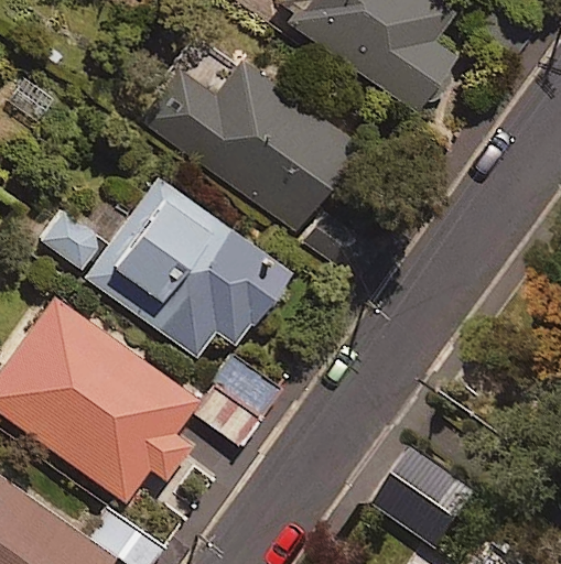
[(446,13),(424,0),(272,0),(262,18),(411,115),(450,56),(428,42),(446,13)]
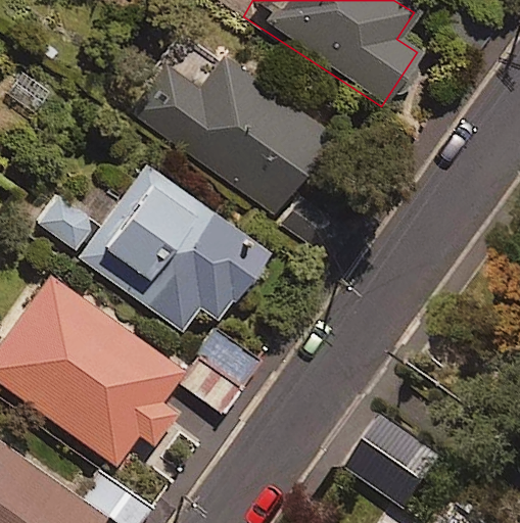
[(332,137),(222,58),(198,91),(168,69),(135,115),(277,216),(332,137)]
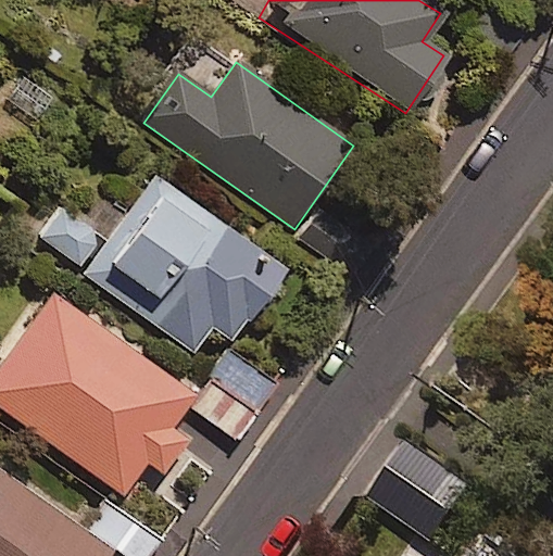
[(286,272),(153,175),(83,274),(192,352),(210,327),(234,344),(286,272)]
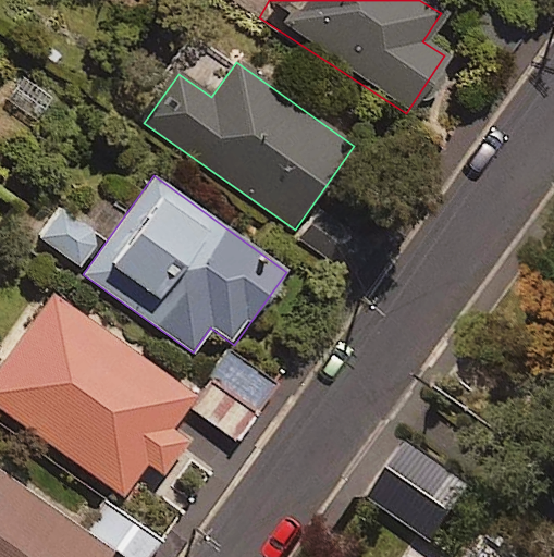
[(99,245),(60,208),(37,232),(76,269),(99,245)]
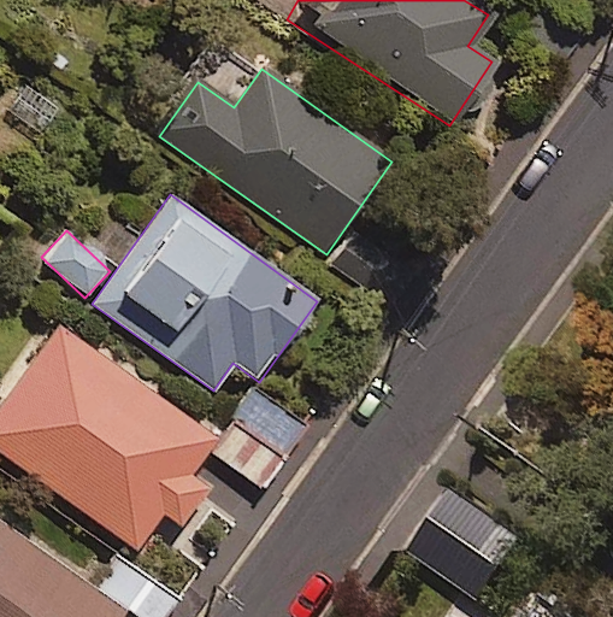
[(413,274),(355,230),(331,263),(388,307),(413,274)]
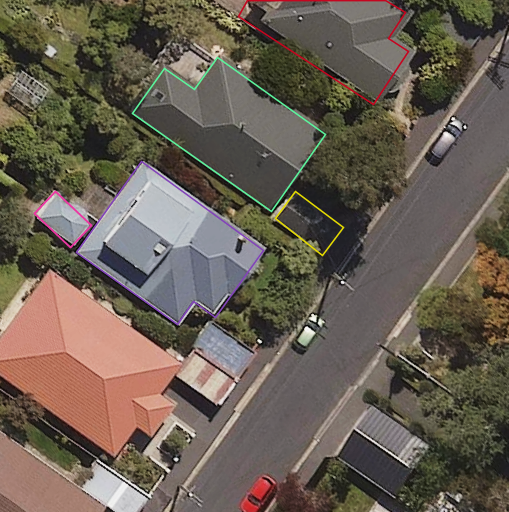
[(179,363),(49,270),(0,338),(0,374),(113,456),(134,426),(149,437),(172,406),(157,394),(179,363)]
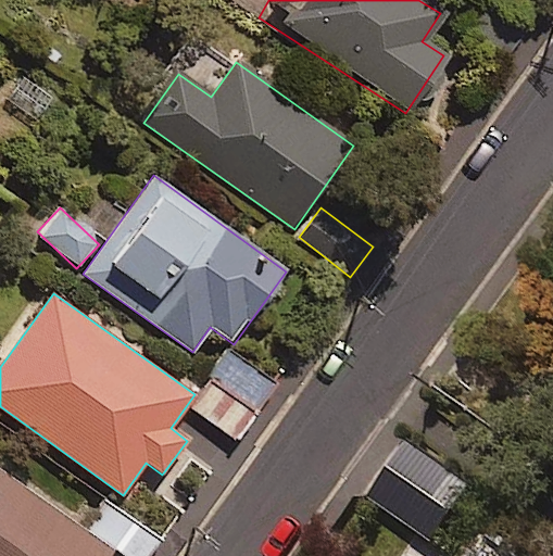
[(277,382),(234,351),(191,408),(235,440),(277,382)]
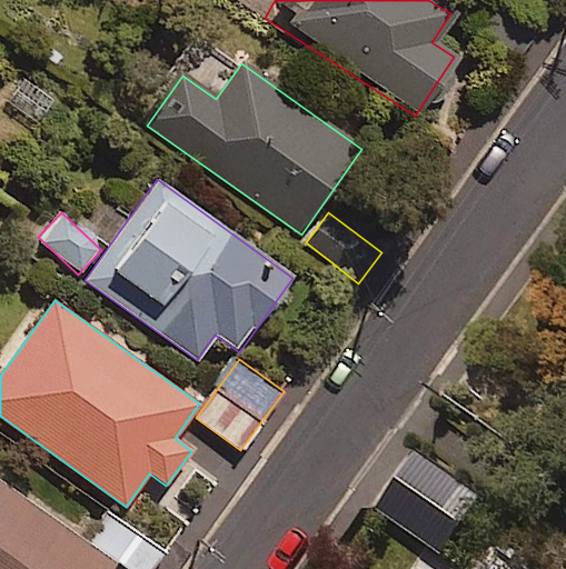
[(483,503),(419,460),(383,513),(446,557),(483,503)]
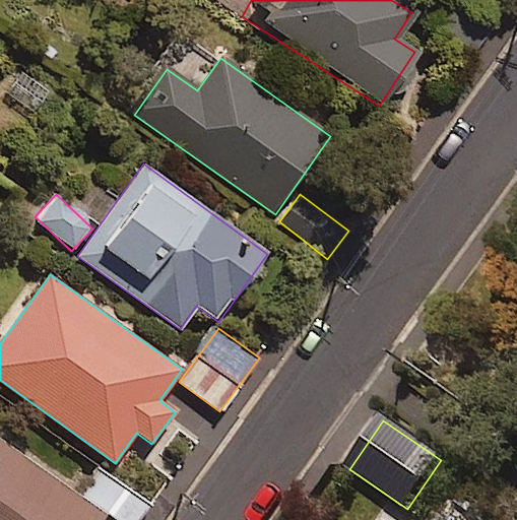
[(104,519),(108,514),(116,519),(137,519),(148,503),(112,478),(92,507),(0,441),(0,519),(104,519)]
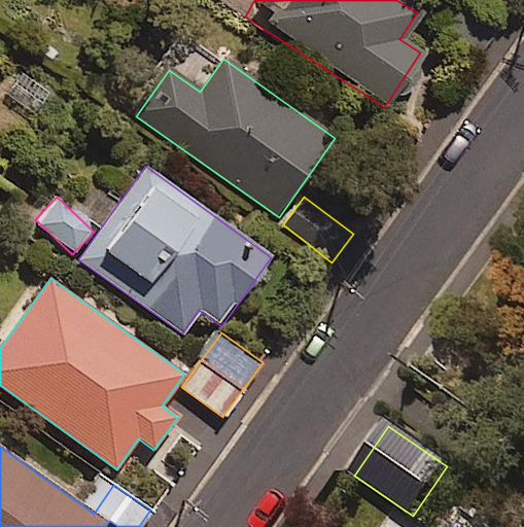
All buildings are outlined.
